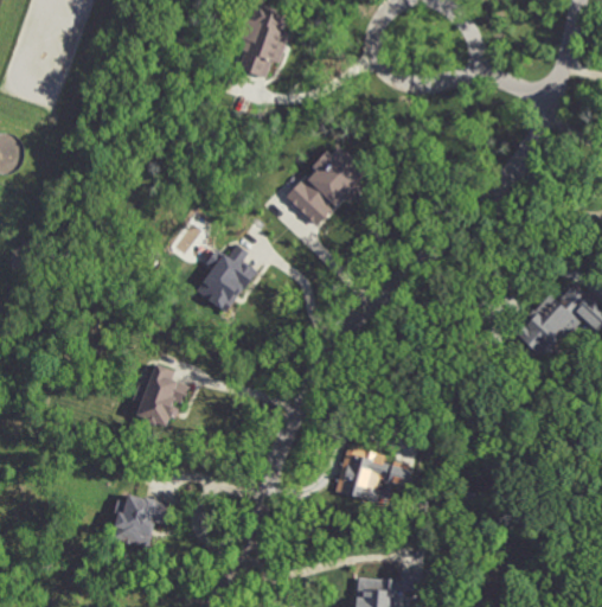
[(268,78),(274,61),(282,64),(292,37),(286,34),(292,19),(268,10),(247,71),(268,78)]
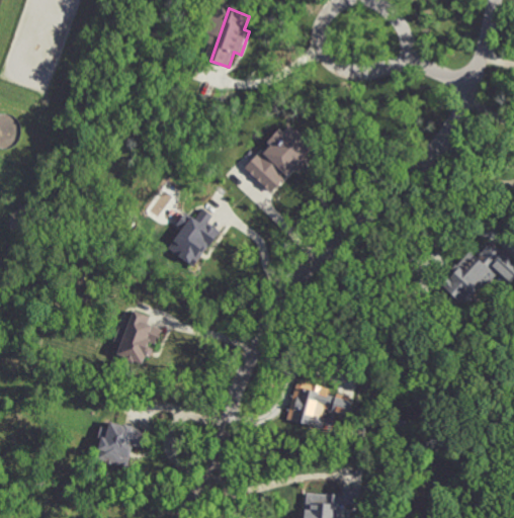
[(246,169),(273,194),(288,178),(289,180),(318,151),(291,126),(264,155),(261,153),(246,169)]
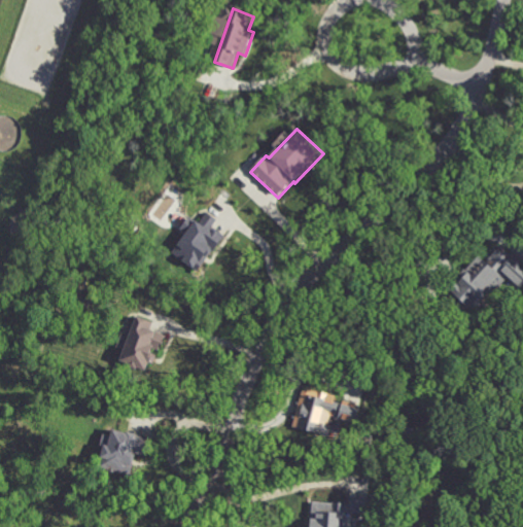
[(172,255),(203,271),(221,235),(211,230),(217,219),(205,213),(200,223),(188,217),(181,232),(184,234),(172,255)]
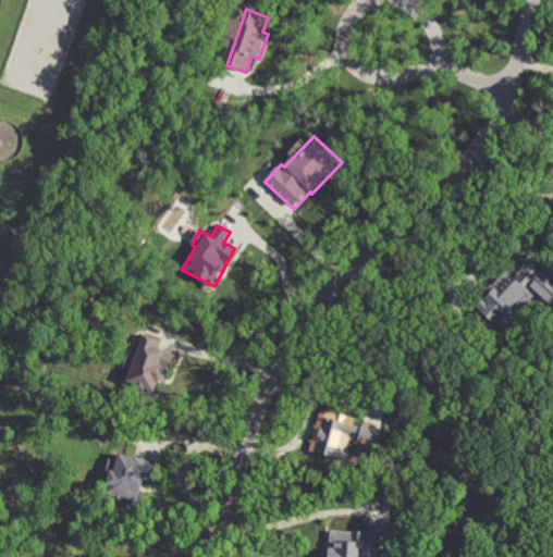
[(552,296),(552,284),(540,273),(527,286),(547,304),(552,296)]
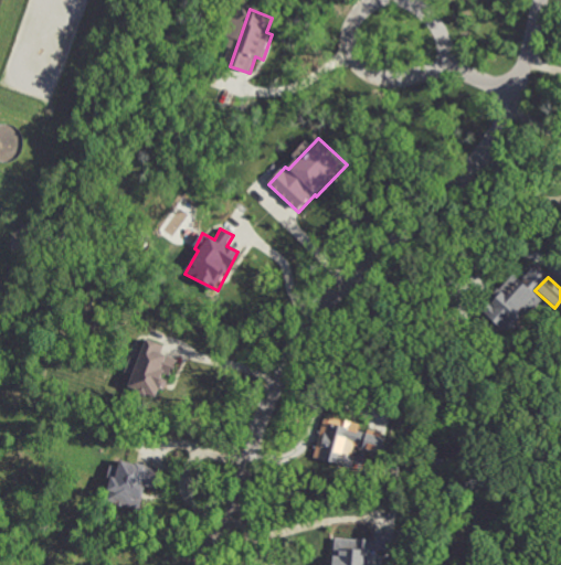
[(493,304),(499,310),(490,319),(500,330),(504,328),(507,332),(520,320),(514,312),(533,295),(520,279),(493,304)]
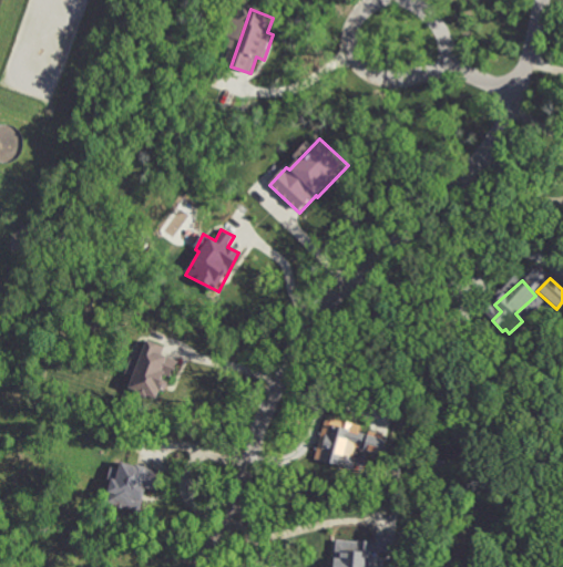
[(133,338),(124,368),(132,370),(128,382),(154,390),(161,370),(167,372),(173,356),(160,351),(163,340),(143,333),(141,340),(133,338)]
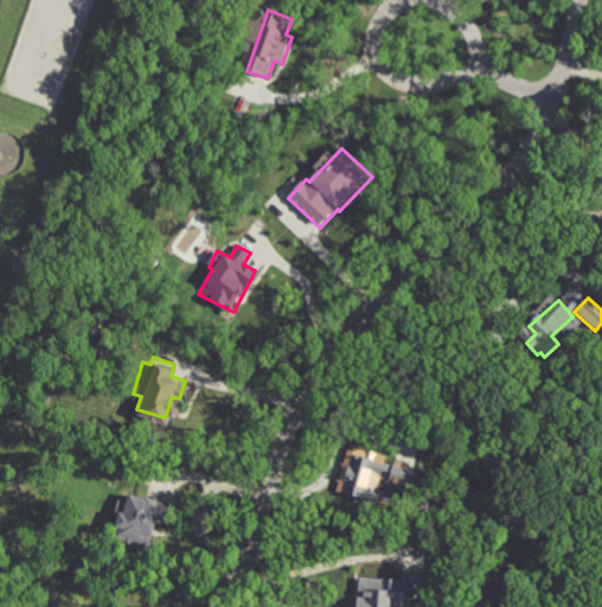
[(334,492),(362,499),(365,487),(375,490),(378,478),(405,485),(411,460),(369,449),(367,458),(352,454),(350,467),(341,465),(334,492)]
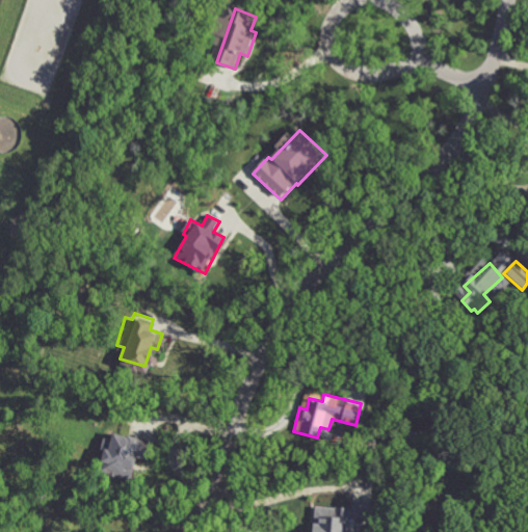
[(151,460),(155,442),(115,433),(114,441),(104,439),(102,448),(109,450),(105,471),(125,474),(127,467),(136,469),(138,457),(151,460)]
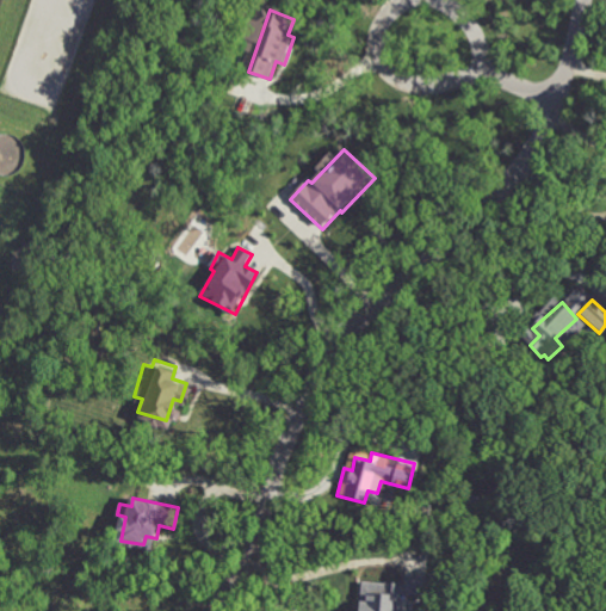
[(360,582),(358,610),(396,610),(397,594),(422,596),(424,575),(400,574),(400,584),(360,582)]
